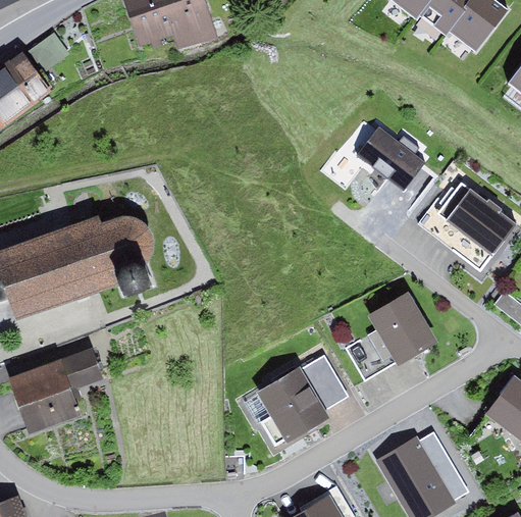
[(0,9),(19,0),(0,0),(0,9)]
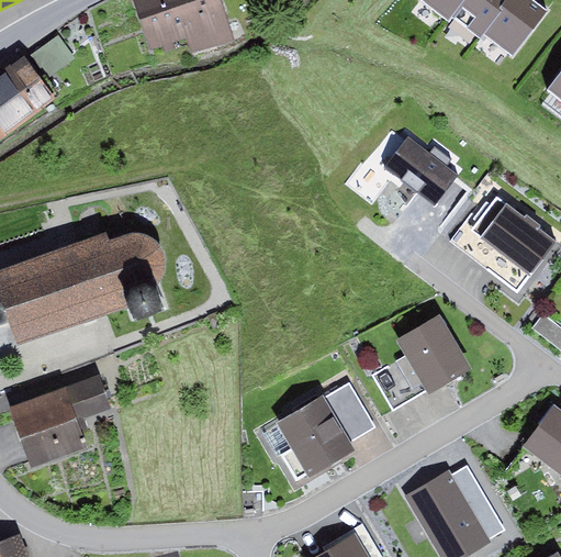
[(135,0),(149,49),(159,46),(164,52),(172,49),(170,41),(187,35),(190,48),(231,36),(219,0),(135,0)]
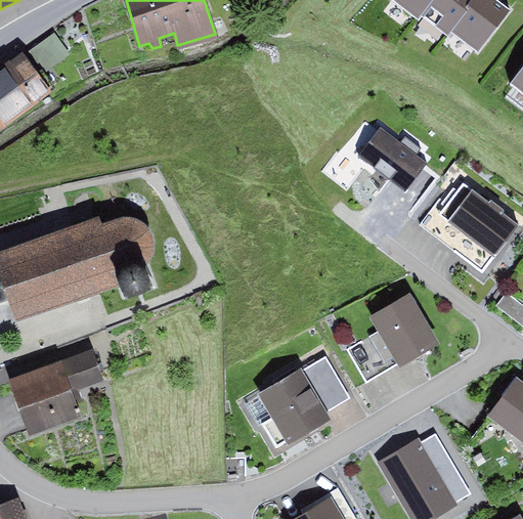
[(393,0),(412,15),(416,10),(423,0),(393,0)]
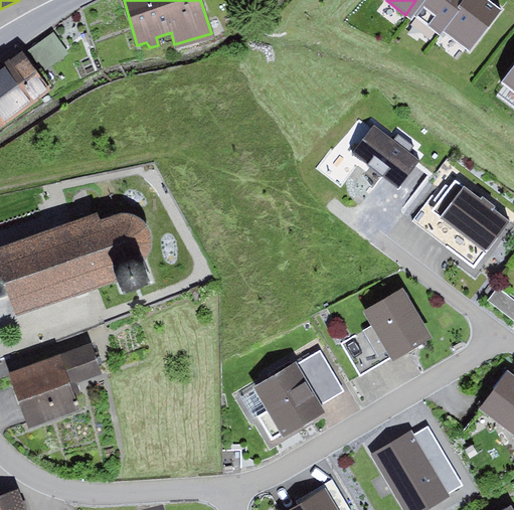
[(415,0),(408,10),(437,31),(441,26),(459,0),(415,0)]
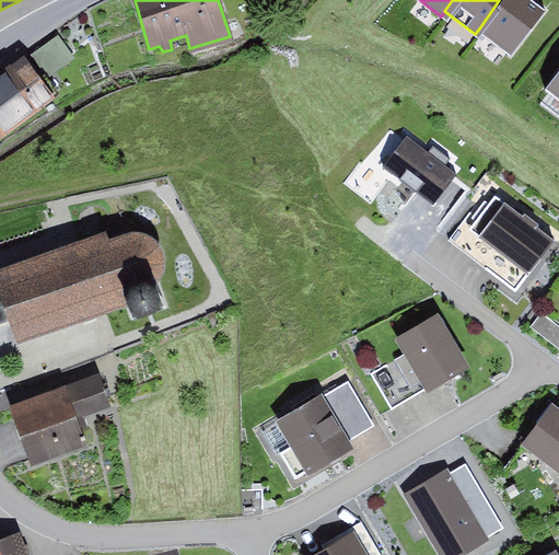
[(499,0),(479,29),(512,51),(547,4),(540,0),(499,0)]
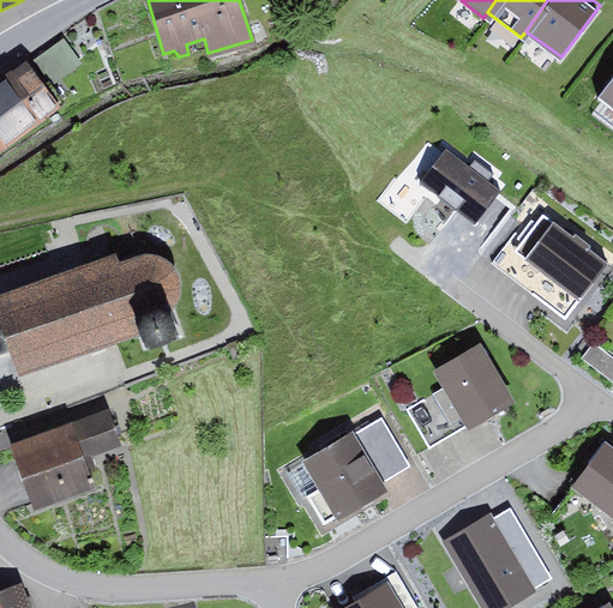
[(80,61),(62,36),(31,59),(42,73),(44,72),(53,83),(80,61)]
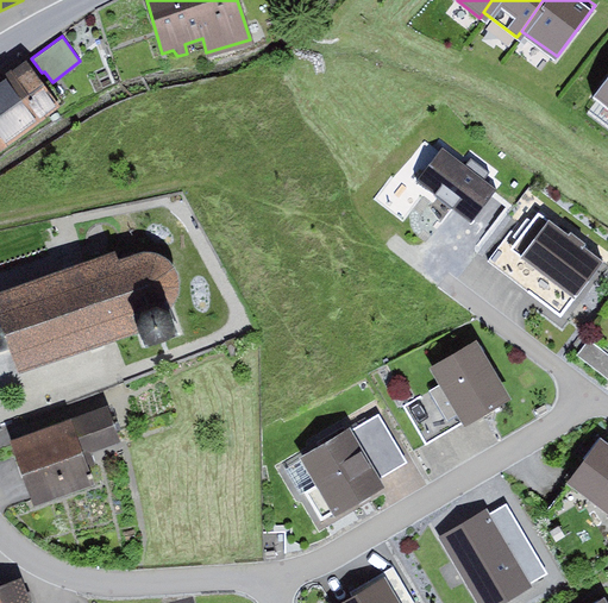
[(24,62),(0,79),(0,152),(60,108),(24,62)]
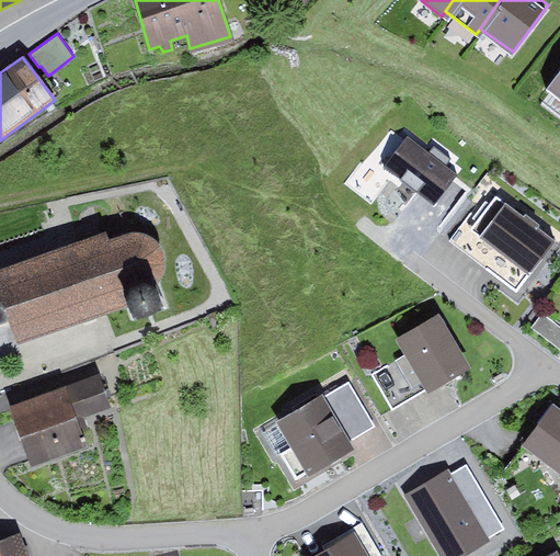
[(559,69),(544,91),(559,102),(559,69)]
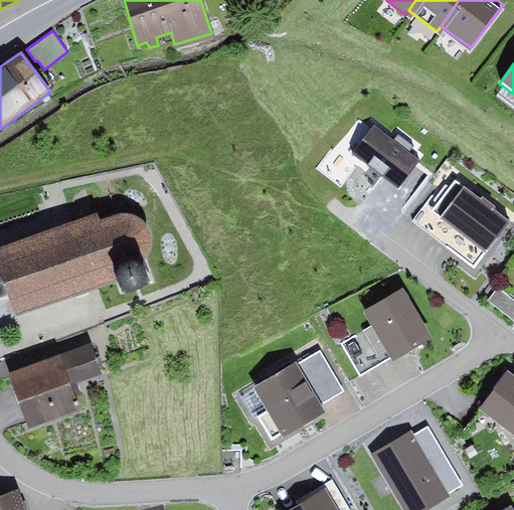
[(373,125),(351,153),(398,188),(419,159),(408,150),(413,143),(397,131),(392,139),(373,125)]
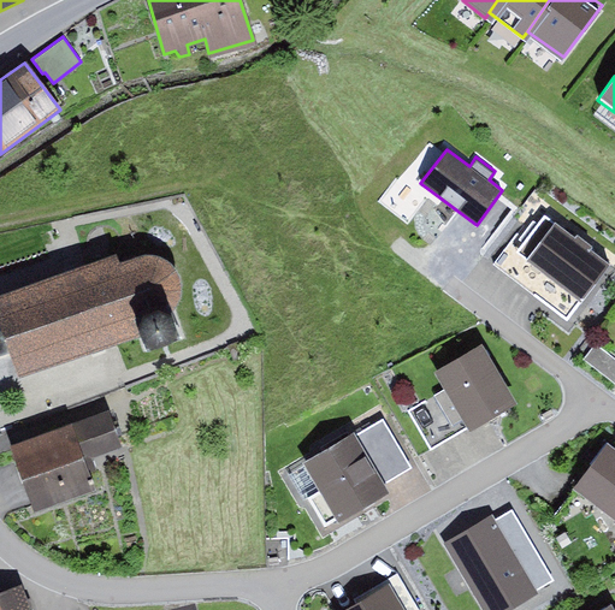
[(574,238),(543,215),(538,223),(516,252),(526,259),(522,262),(577,302),(581,305),(610,266),(589,252),(591,247),(577,236),(574,238)]
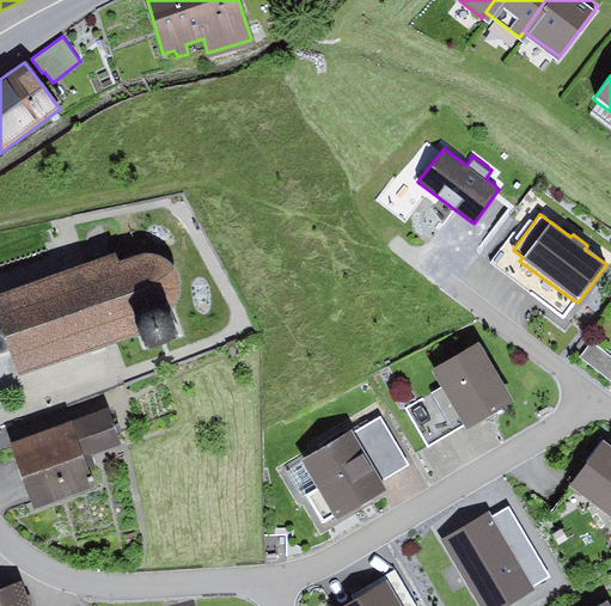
[(513,250),(535,221),(529,216),(524,224),(519,221),(489,259),(563,314),(573,300),(519,261),(523,257),(513,250)]
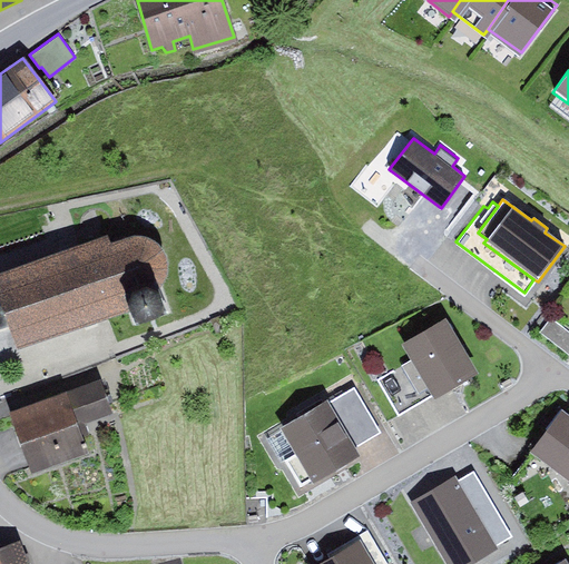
[(108,243),(0,280),(0,298),(18,349),(127,310),(136,335),(166,324),(155,293),(160,288),(168,276),(169,267),(163,251),(156,245),(148,240),(139,238),(110,248),(108,243)]
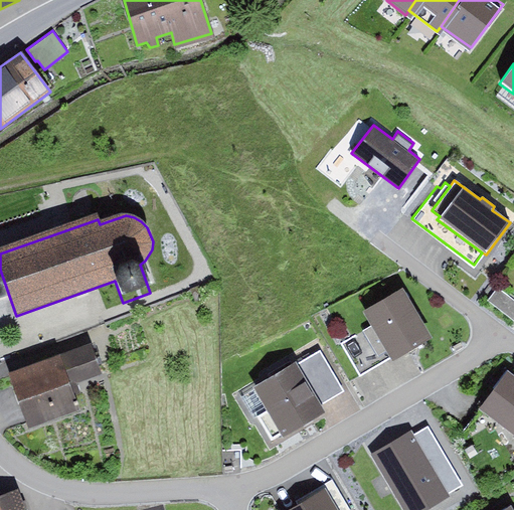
[(513,297),(497,284),(487,297),(513,318),(513,297)]
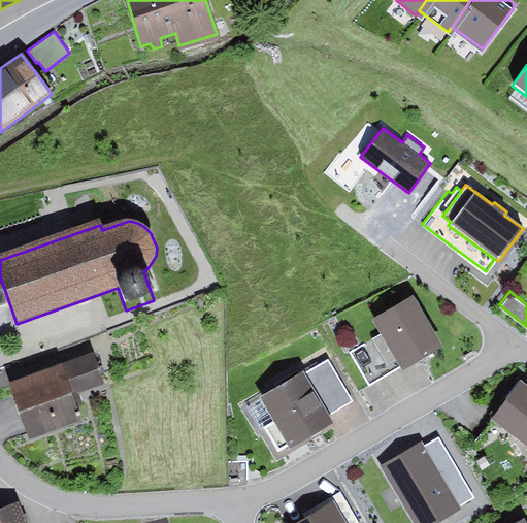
[(412,297),(372,320),(380,333),(371,338),(387,364),(395,360),(402,373),(442,351),(412,297)]
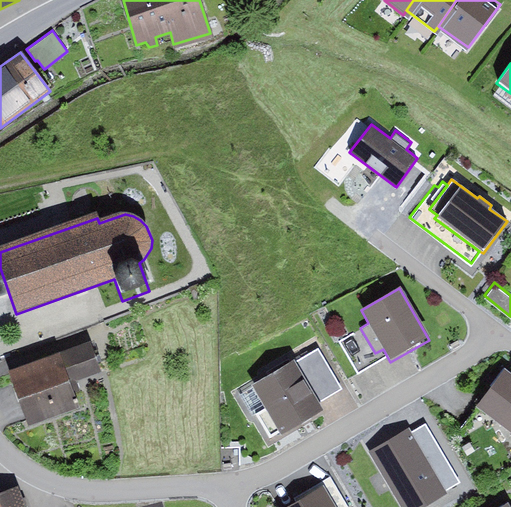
[(89,344),(9,372),(28,426),(77,409),(72,395),(80,392),(76,380),(99,372),(89,344)]
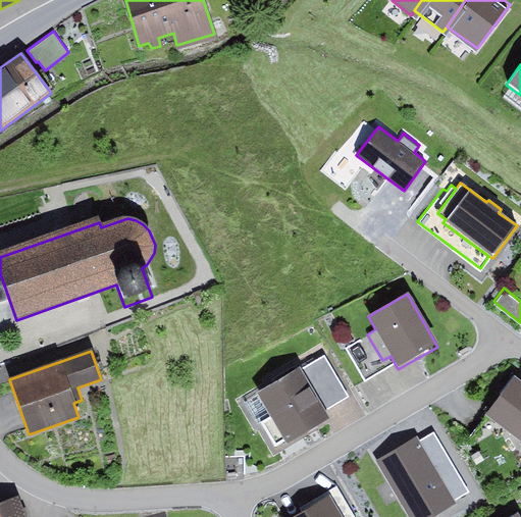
[(349,395),(325,353),(300,366),(323,409),(349,395)]
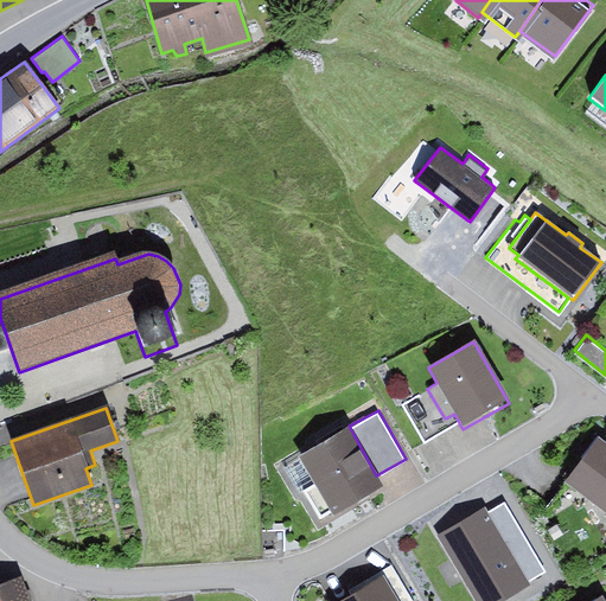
[(376,475),(349,426),(297,455),(312,483),(301,488),(318,519),(332,511),(332,516),(383,487),(376,475)]
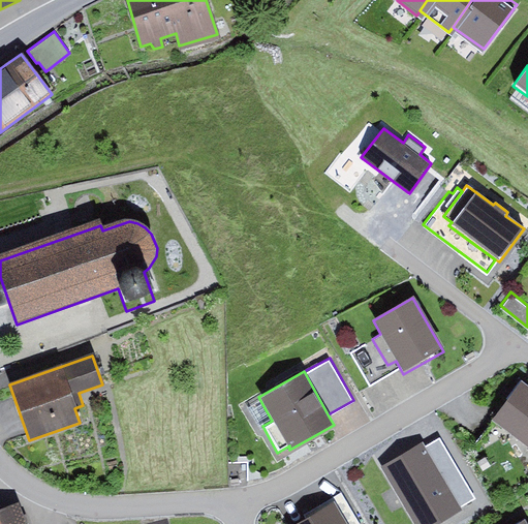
[(527,387),(521,382),(493,420),(527,445),(527,387)]
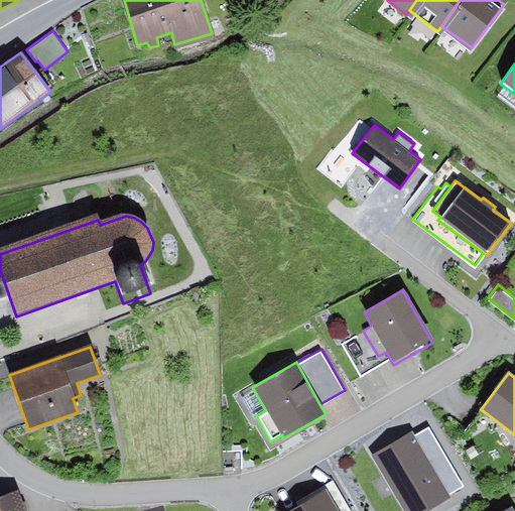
[(427,425),(414,433),(448,492),(463,484),(427,425)]
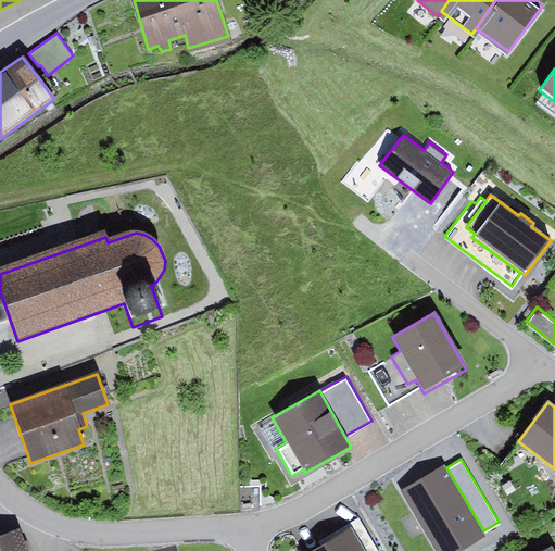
[(444,463),(401,488),(437,550),(457,550),(486,535),(483,530),(446,467),(444,463)]
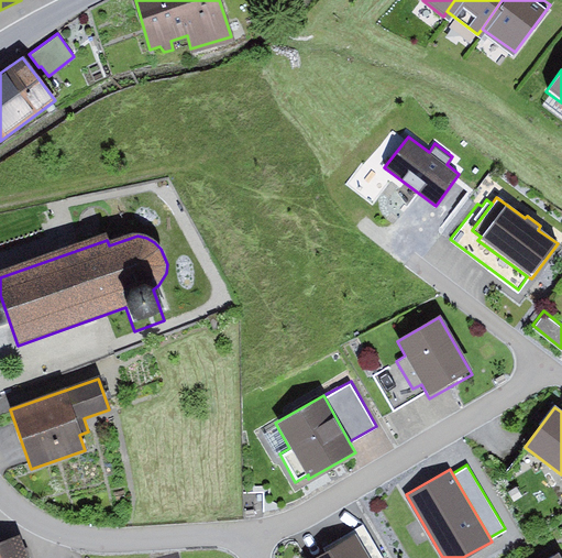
[(322,547),(327,554),(355,536),(367,557),(382,557),(362,524),(322,547)]
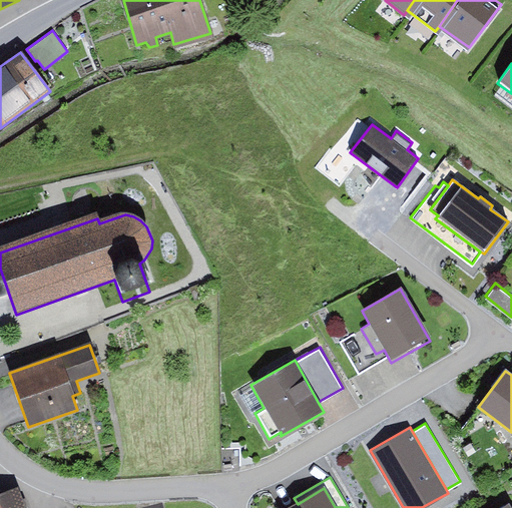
[(298,504),(289,507),(335,507),(324,488),(298,504)]
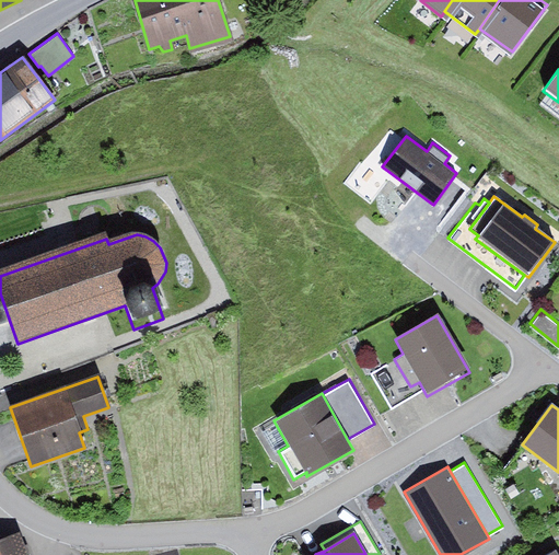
[(26,554),(19,534),(0,541),(0,554),(26,554)]
